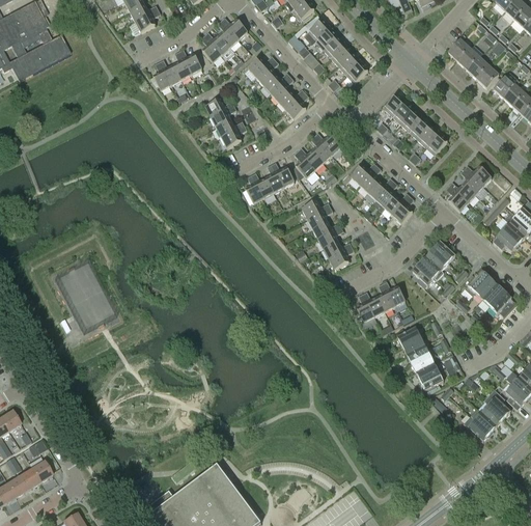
[(0,0),(0,65),(1,65),(3,71),(11,66),(19,79),(71,52),(60,33),(52,37),(46,25),(48,24),(43,15),(48,11),(42,0),(34,0),(2,17),(0,12),(0,4),(8,0),(0,0)]
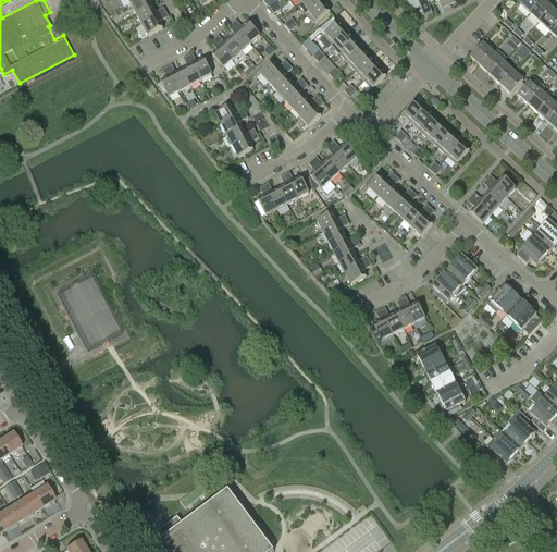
[(131,0),(136,11),(151,3),(150,0),(131,0)]
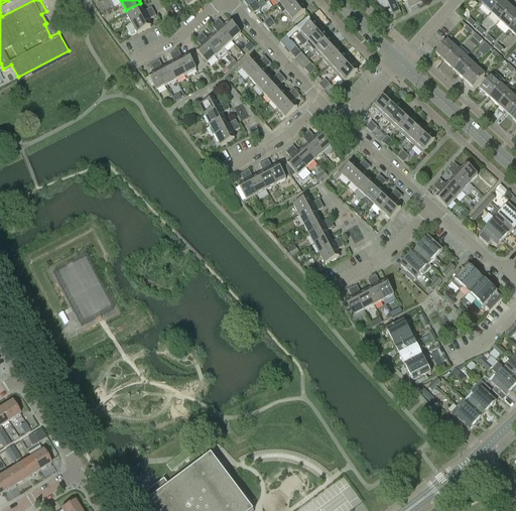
[(277,0),(284,8),(295,0),(277,0)]
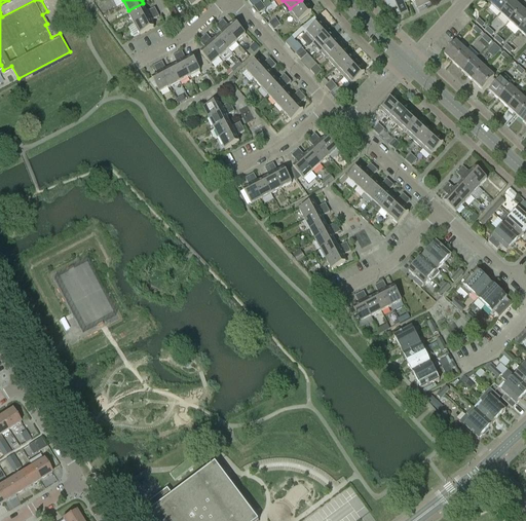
[(301,0),(290,8),(296,17),(311,7),(307,2),(310,0),(301,0)]
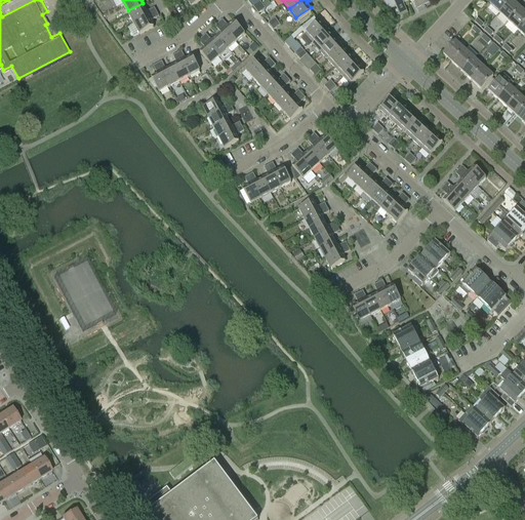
[(387,0),(390,5),(396,2),(401,11),(407,8),(403,0),(387,0)]
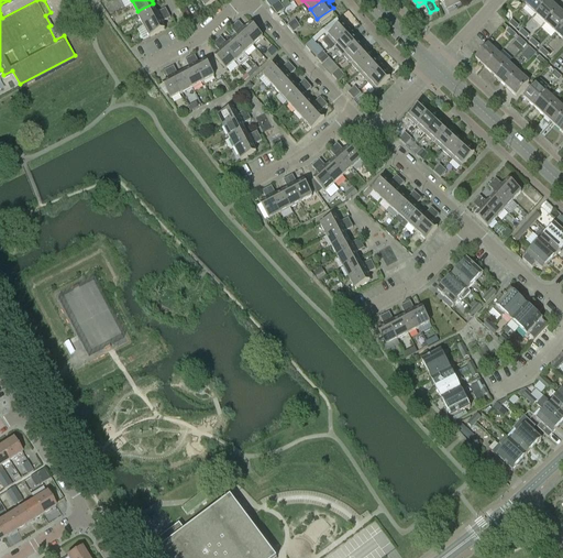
[(536,10),(544,0),(526,0),(536,10)]
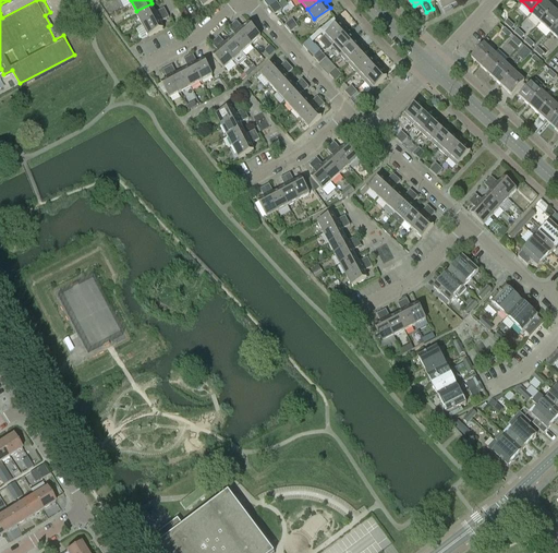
[(554,4),(549,0),(540,0),(531,10),(541,19),(554,4)]
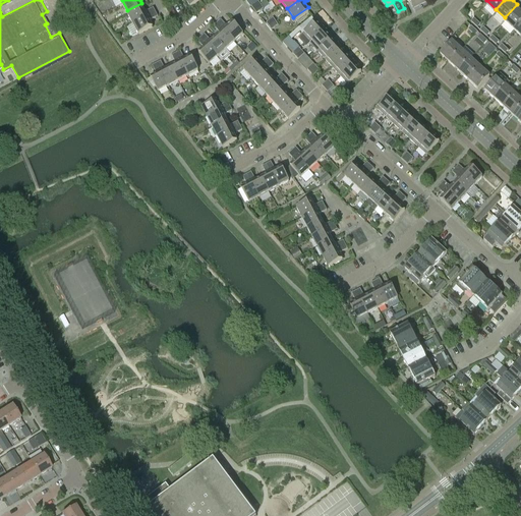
[(261,1),(254,6),(256,9),(264,4),(261,1)]
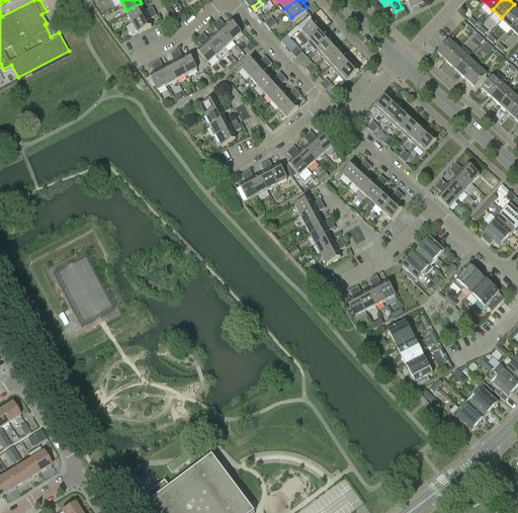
[(141,3),(126,10),(132,19),(155,7),(153,4),(144,8),(141,3)]
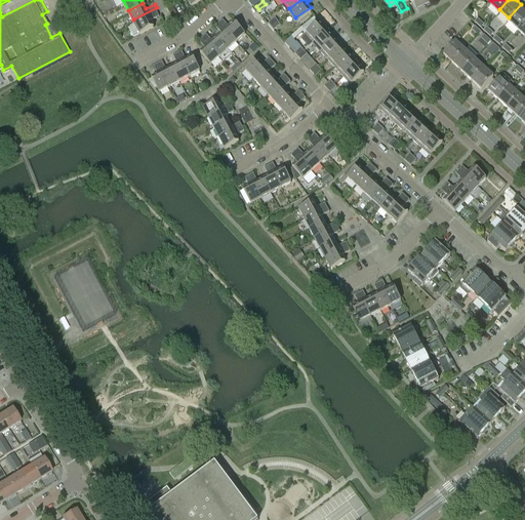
[(524,8),(521,4),(509,17),(518,27),(524,18),(524,8)]
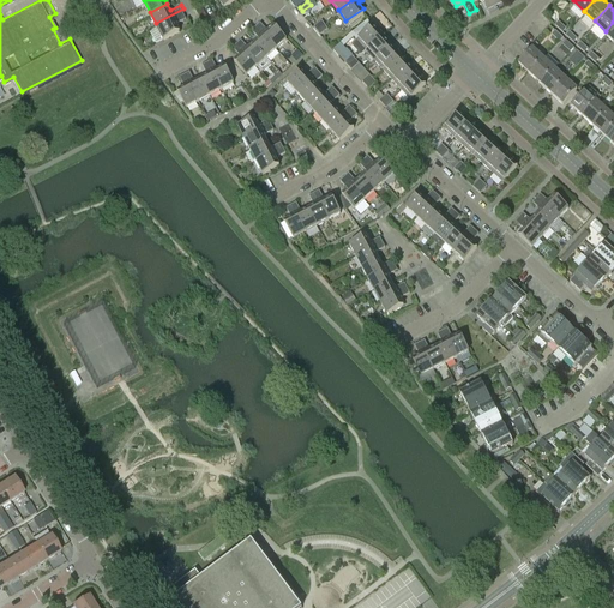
[(184,8),(156,23),(162,35),(179,26),(176,19),(186,14),(184,8)]
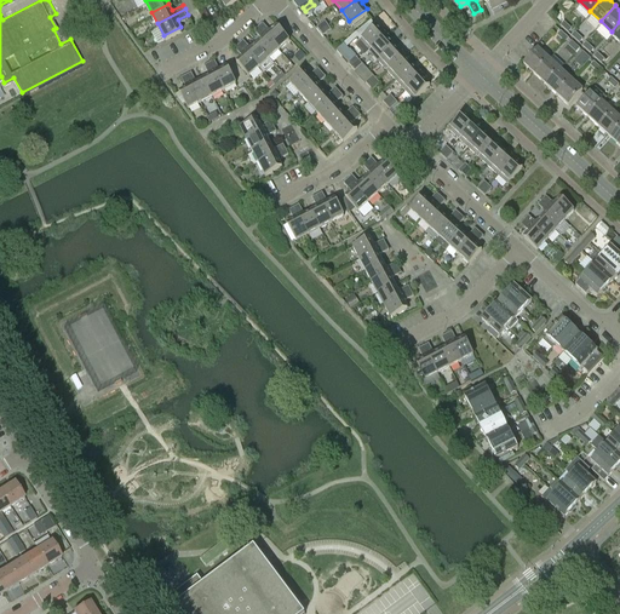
[(564,17),(561,21),(568,28),(573,24),(564,17)]
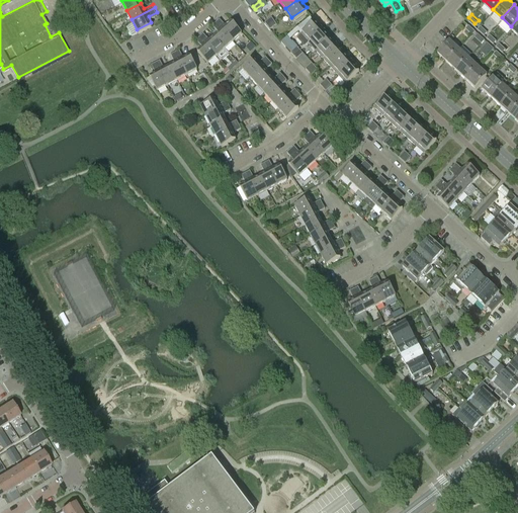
[(220,15),(216,18),(233,37),(241,29),(231,18),(226,22),(220,15)]
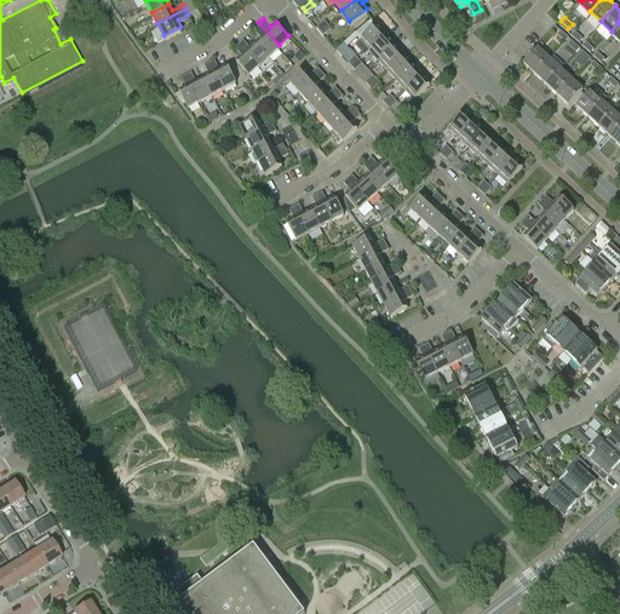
[(331,24),(327,21),(320,26),(323,30),(331,24)]
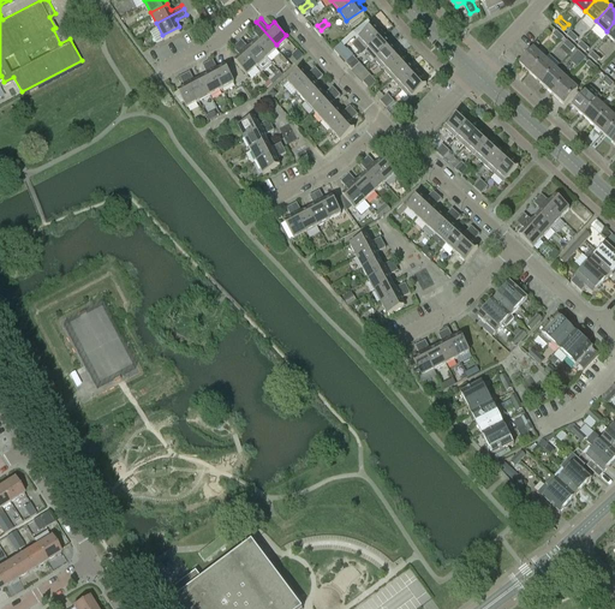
[(365,46),(384,28),(381,24),(378,27),(374,21),(357,35),(365,46)]
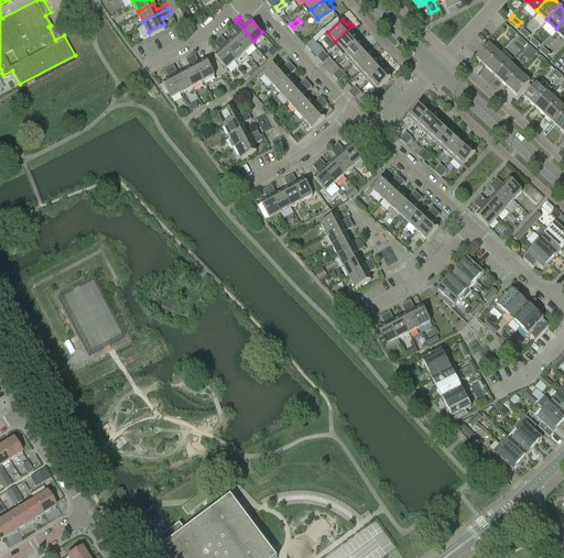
[(253,41),(235,20),(231,23),(238,32),(234,35),(245,48),(253,41)]
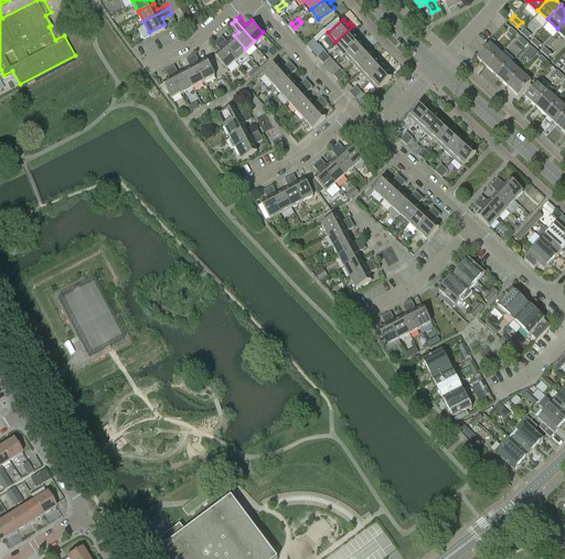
[(511,23),(508,28),(515,34),(519,30),(511,23)]
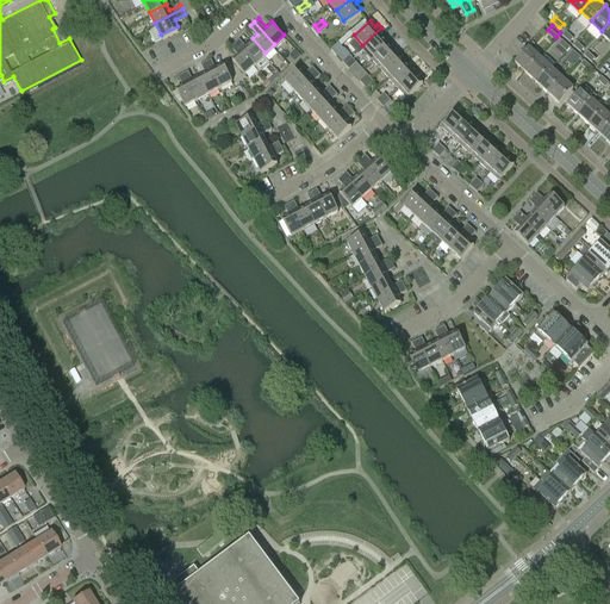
[(566,26),(561,30),(570,37),(573,33),(566,26)]
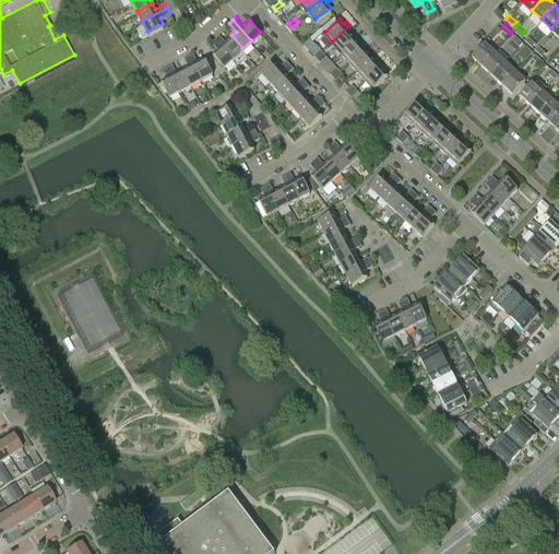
[(349,25),(332,42),(341,50),(355,36),(352,32),(354,30),(349,25)]
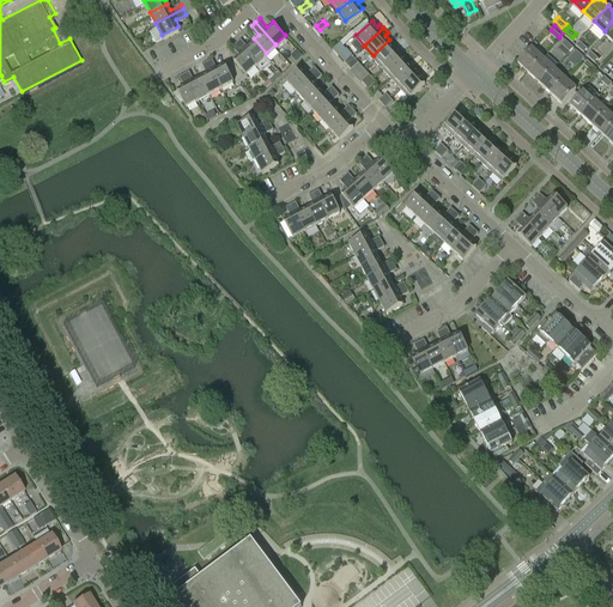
[(266,53),(254,38),(248,43),(241,35),(236,38),(256,61),(266,53)]
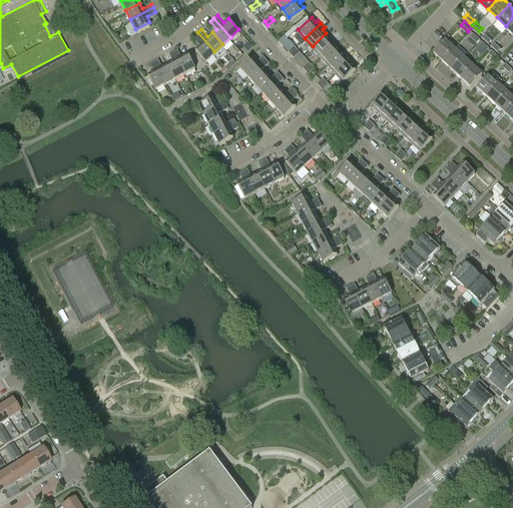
[(473,30),(467,37),(474,42),(480,35),(473,30)]
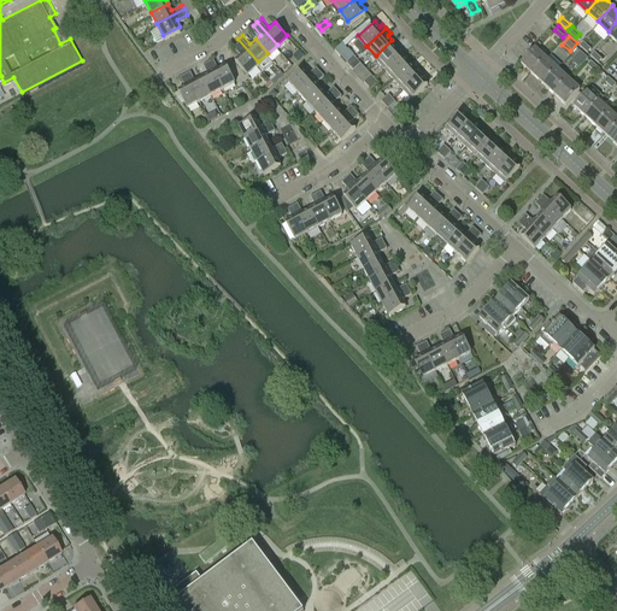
[(583,36),(580,41),(587,48),(592,43),(583,36)]
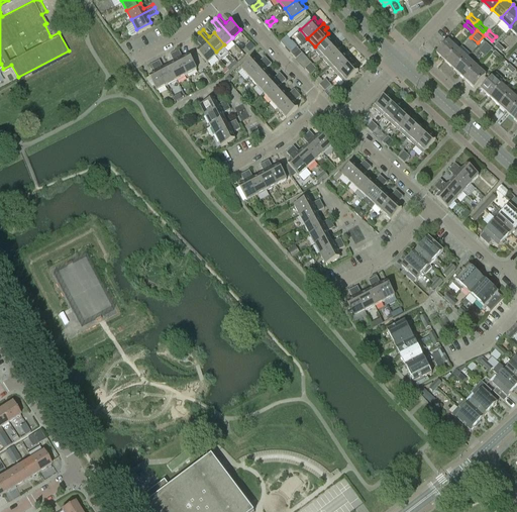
[(216,52),(199,32),(195,36),(202,43),(197,47),(207,59),(216,52)]
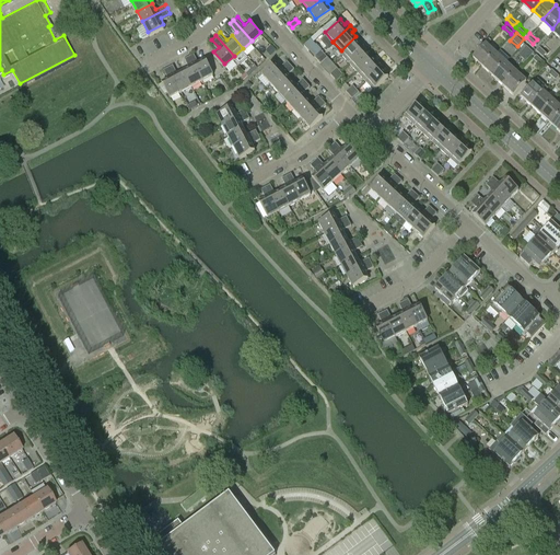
[(360,42),(356,36),(341,50),(349,59),(366,43),(363,39),(360,42)]
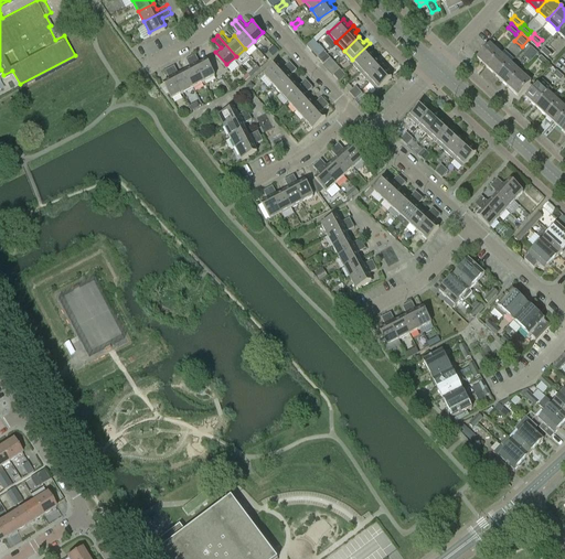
[(487,63),(500,50),(489,40),(477,54),(487,63)]
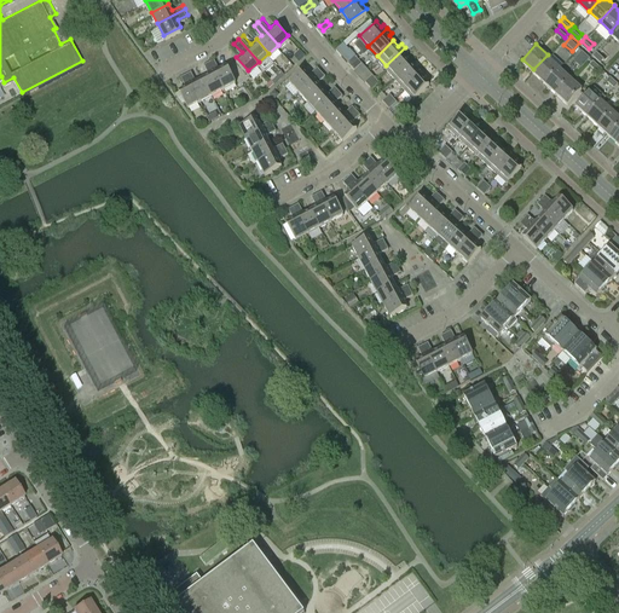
[(582,46),(578,50),(586,58),(590,53),(582,46)]
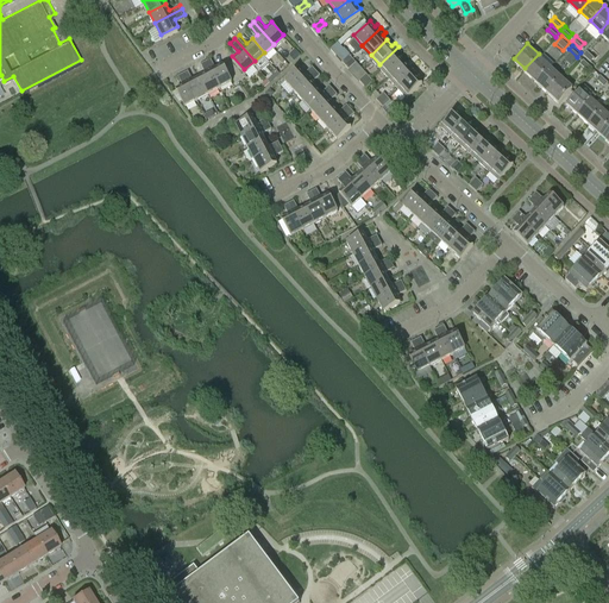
[(402,51),(399,46),(380,64),(388,74),(405,58),(400,54),(402,51)]
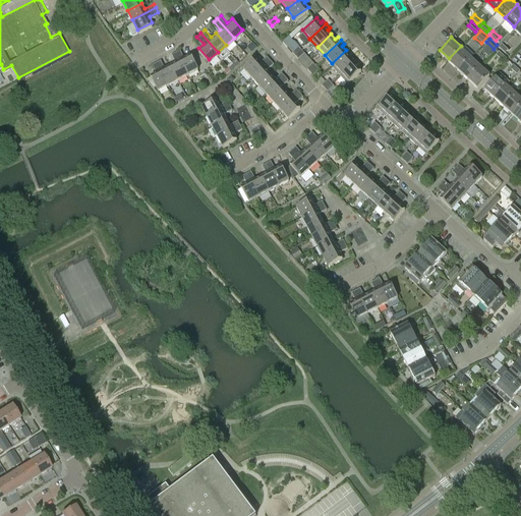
[(502,40),(499,43),(505,49),(509,46),(502,40)]
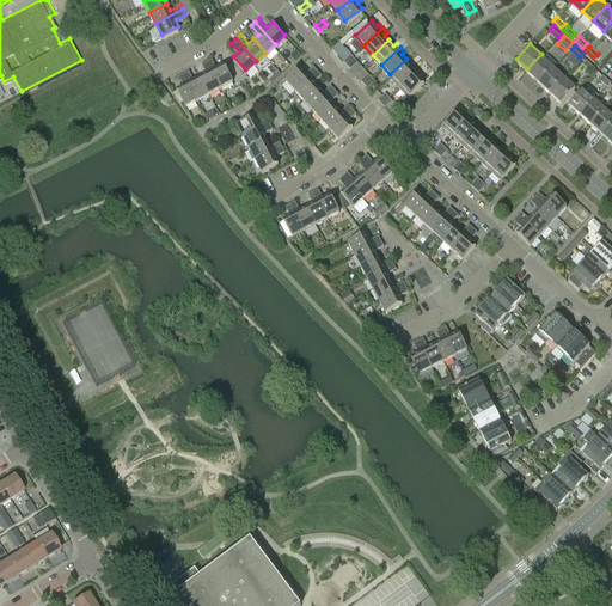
[(347,61),(354,54),(352,50),(343,57),(347,61)]
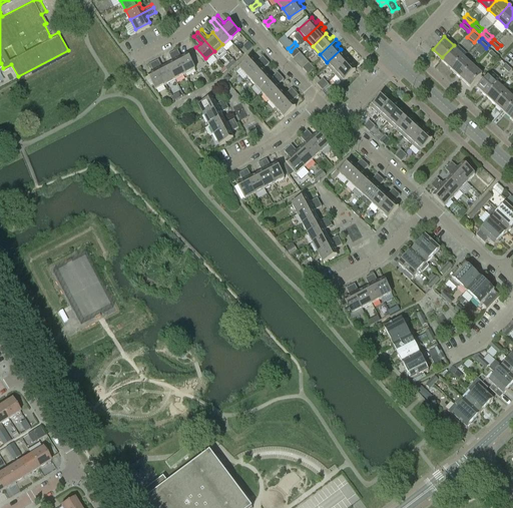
[(297,45),(291,51),(294,55),(300,49),(297,45)]
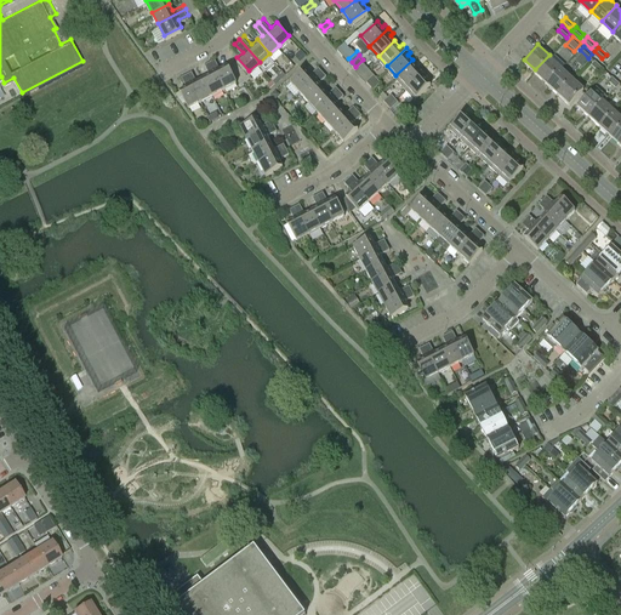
[(560,64),(550,55),(535,69),(546,80),(560,64)]
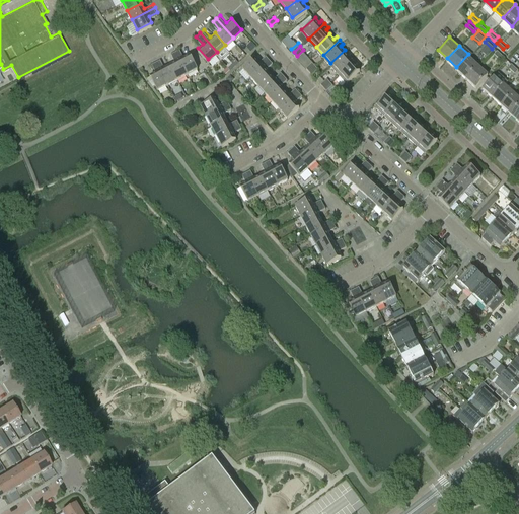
[(179,47),(174,49),(187,71),(197,66),(190,52),(183,55),(179,47)]
